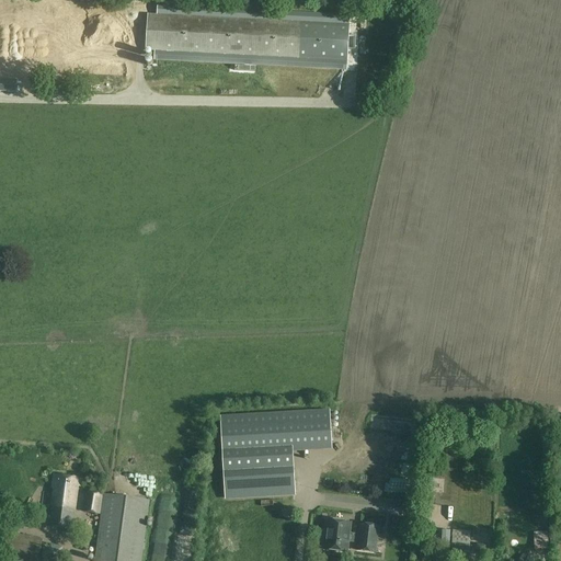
[(350,16),(157,7),(157,15),(148,15),(146,50),(155,50),(155,59),(346,69),(347,49),(352,49),(353,37),(348,37),(350,16)]
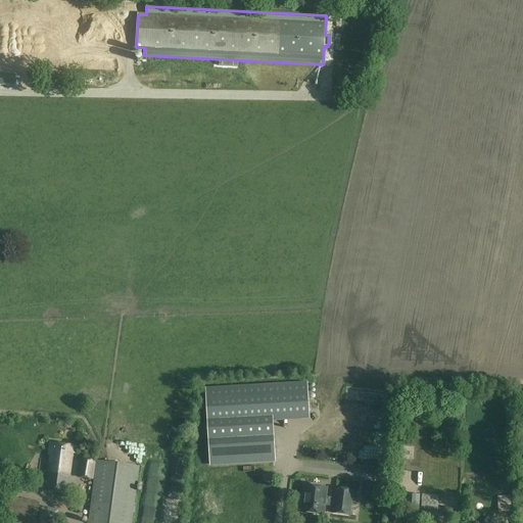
[(274,421),(311,420),(310,383),(207,387),(208,424),(274,421)]
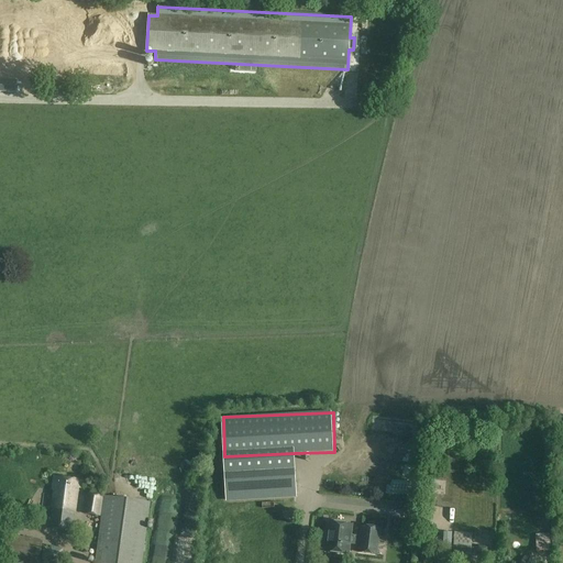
[(405,433),(405,415),(370,415),(370,432),(405,433)]
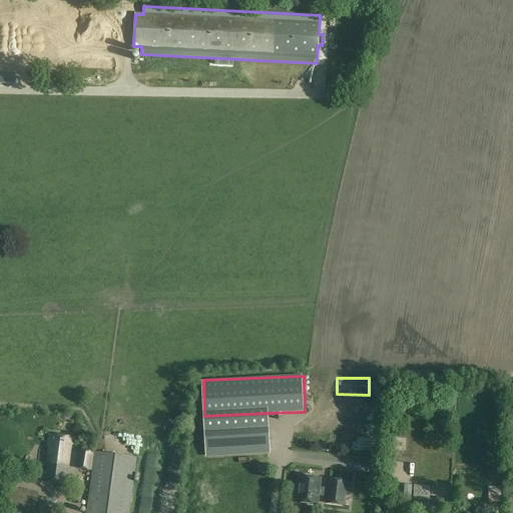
[(268,454),(270,454),(269,429),(204,432),(205,457),(268,454)]
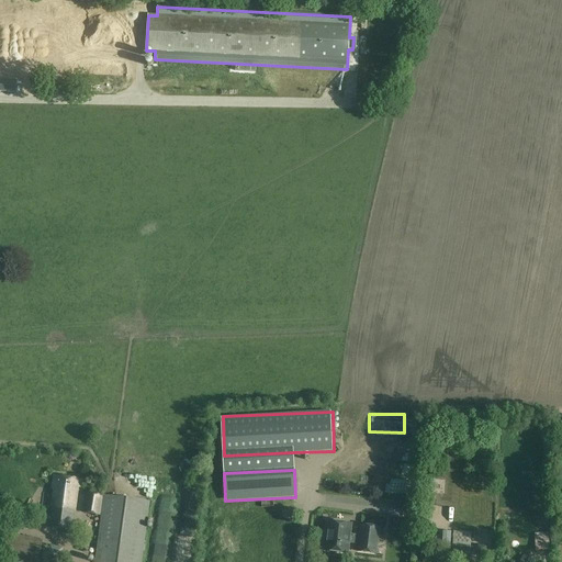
[(49,528),(72,532),(77,497),(79,487),(93,490),(94,482),(54,476),(53,489),(54,490),(49,528)]
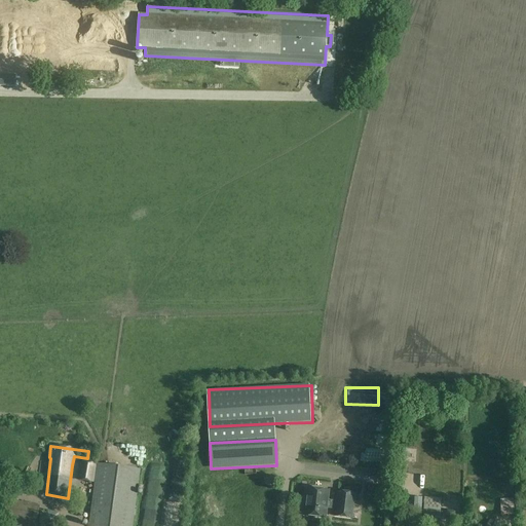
[(81,461),(78,481),(95,483),(97,463),(81,461)]
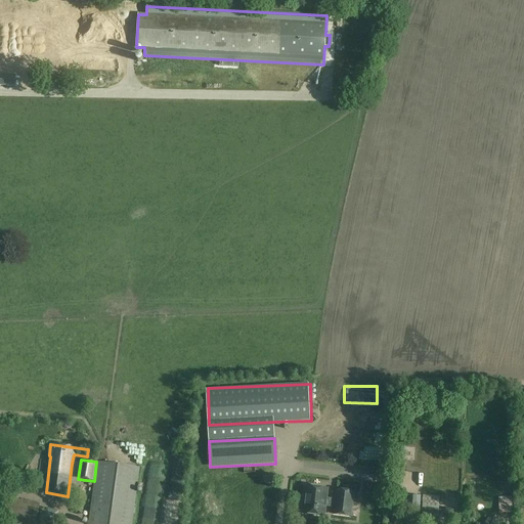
[(97,462),(94,482),(88,523),(132,523),(140,468),(97,462)]
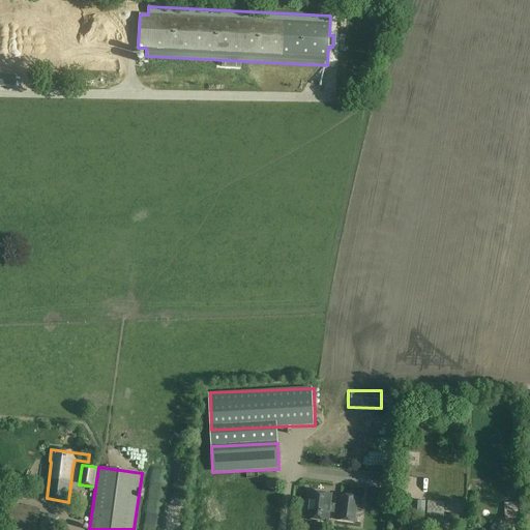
[(342,496),(341,506),(330,505),(332,495),(311,492),(306,520),(328,523),(330,511),(340,512),(339,521),(355,523),(358,499),(342,496)]
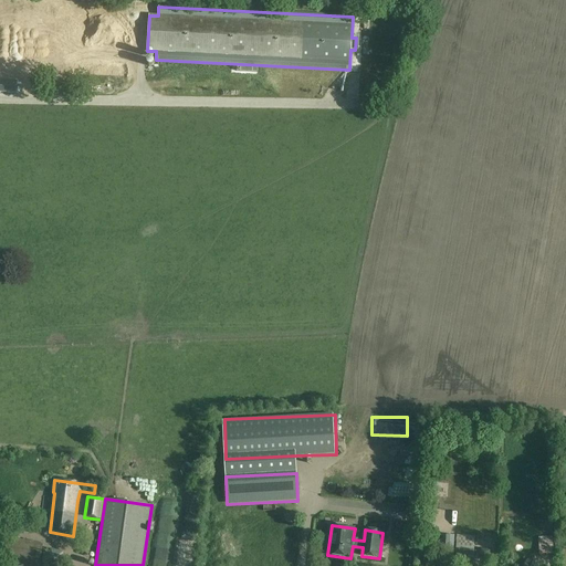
[(473,565),(474,536),(457,535),(456,564),(473,565)]
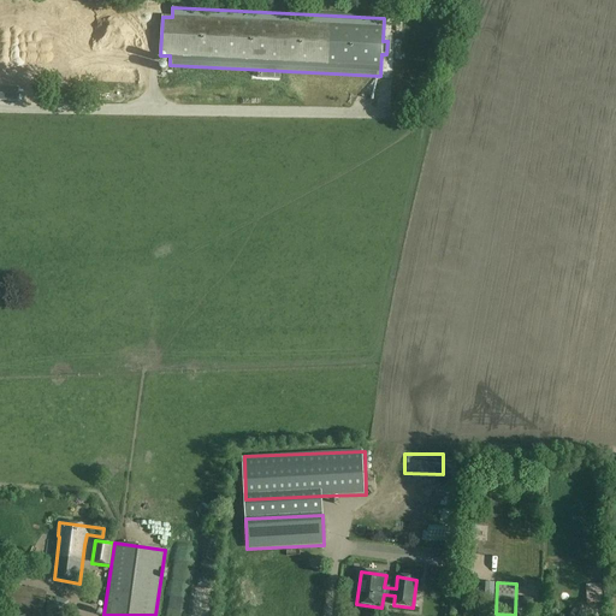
[(603,590),(586,590),(587,605),(603,604),(603,590)]
